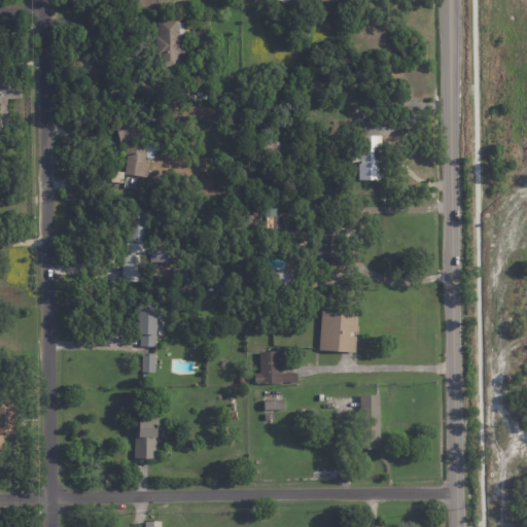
[(184,23),(185,54),(180,54),(180,69),(175,69),(175,81),(166,81),(166,70),(163,70),(162,53),(157,53),(156,36),(159,36),(157,19),(178,18),(178,13),(185,13),(186,19),(179,19),(179,22),(184,22),(184,23)]
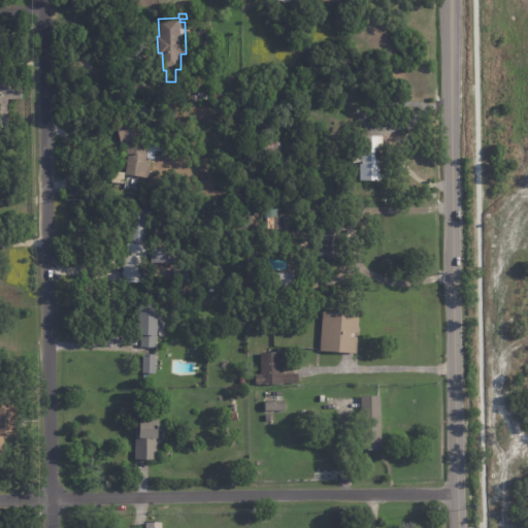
[(0,79),(17,79),(17,88),(19,88),(19,93),(23,93),(23,98),(7,99),(7,119),(0,119),(0,79)]
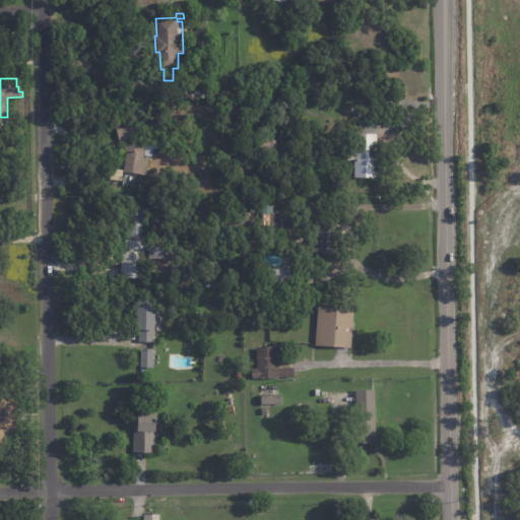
[(138,110),(138,101),(151,101),(151,111),(138,110)]
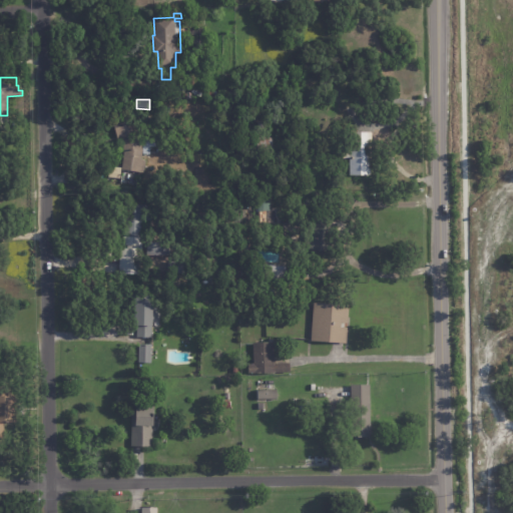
[(142,154),(141,160),(145,160),(144,172),(121,169),(124,150),(121,137),(117,137),(113,119),(134,113),(142,149),(142,154)]
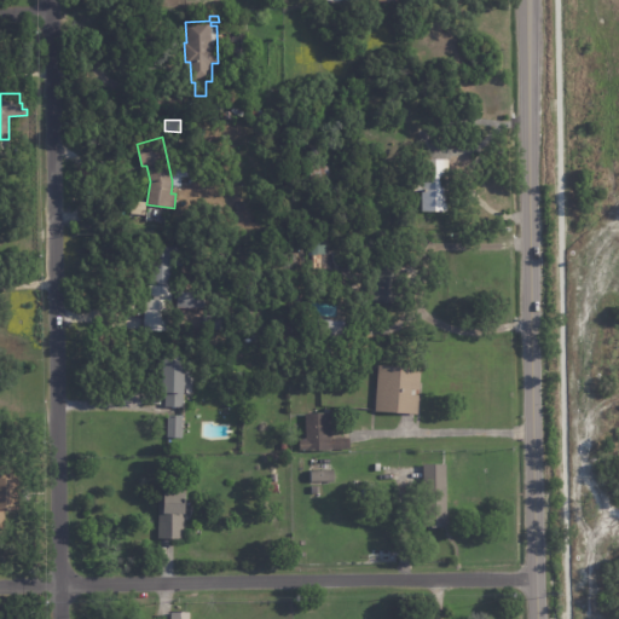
[(450,160),(450,208),(423,208),(423,189),(416,189),(416,173),(424,173),(424,158),(450,158),(450,160)]
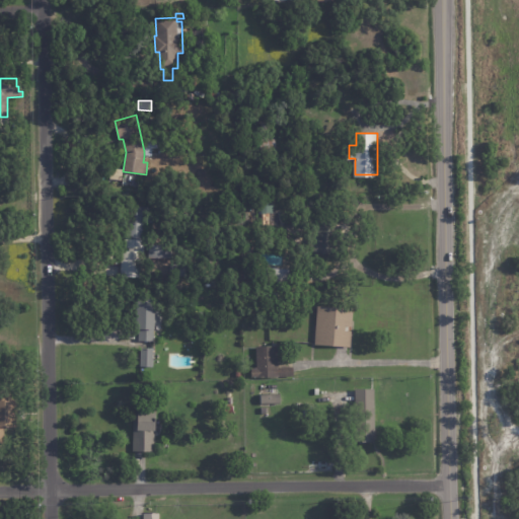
[(152,154),(151,156),(144,156),(145,138),(158,139),(158,148),(152,148),(152,154)]
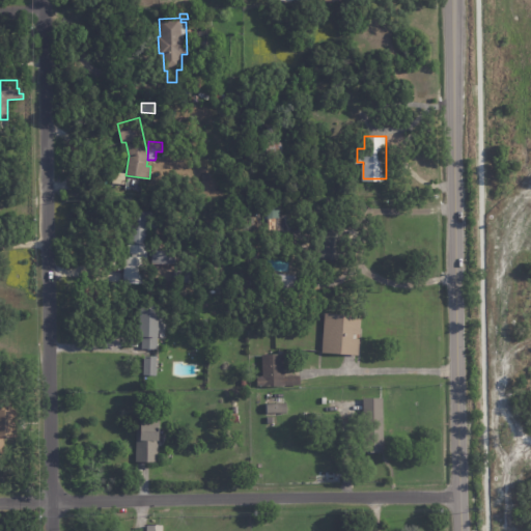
[(270,149),(283,147),(283,150),(281,150),(282,155),(271,156),(270,149)]
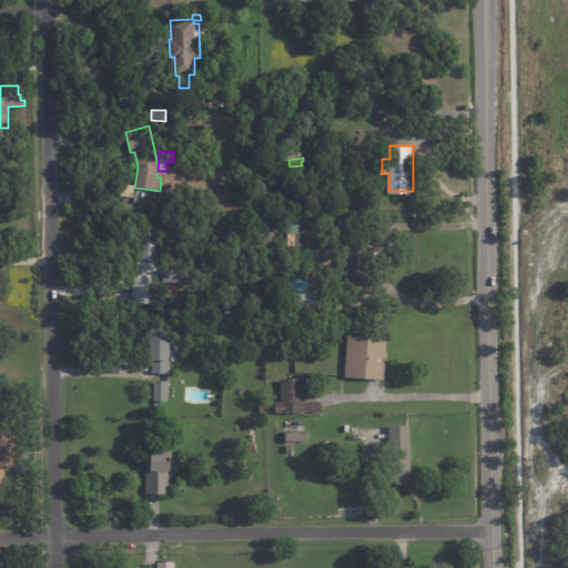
[(133,196),(120,196),(121,184),(134,185),(133,196)]
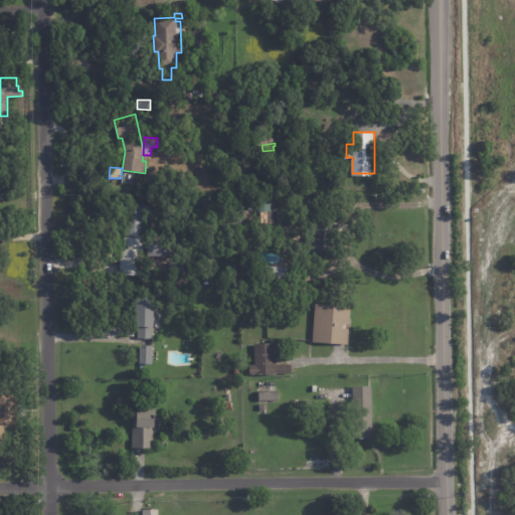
[(272,204),(272,219),(270,219),(270,224),(263,224),(263,219),(260,219),(260,203),(272,203),(272,204)]
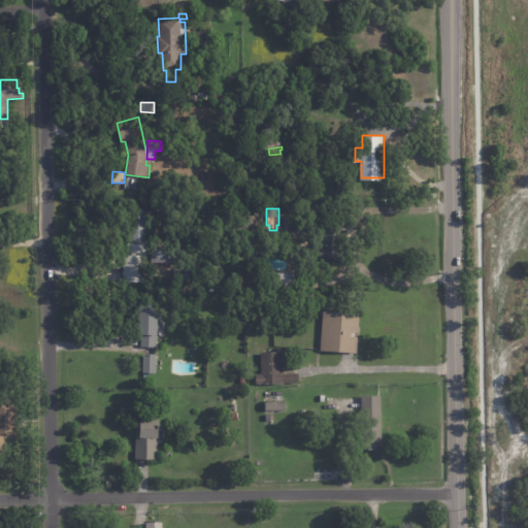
[(123,282),(124,255),(127,255),(127,242),(129,242),(129,220),(153,220),(153,225),(156,225),(156,230),(149,229),(149,239),(153,239),(153,242),(152,242),(151,250),(180,251),(179,259),(177,259),(177,262),(174,262),(174,263),(151,262),(152,254),(147,254),(146,283),(123,282)]
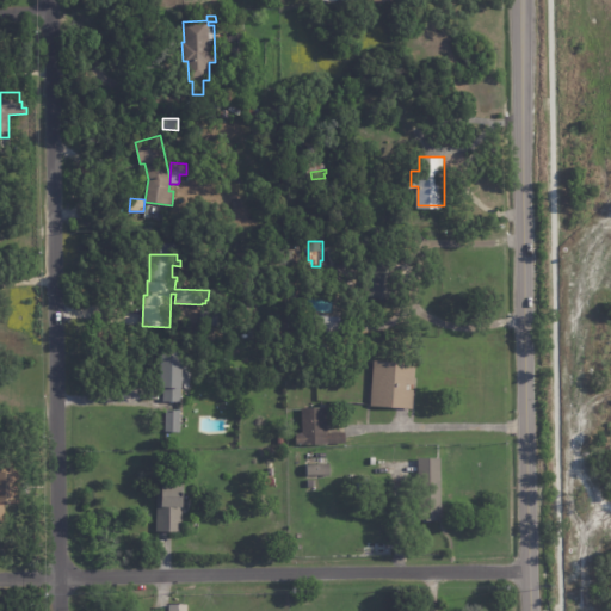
[(337,316),(341,316),(341,333),(313,331),(314,315),(337,316)]
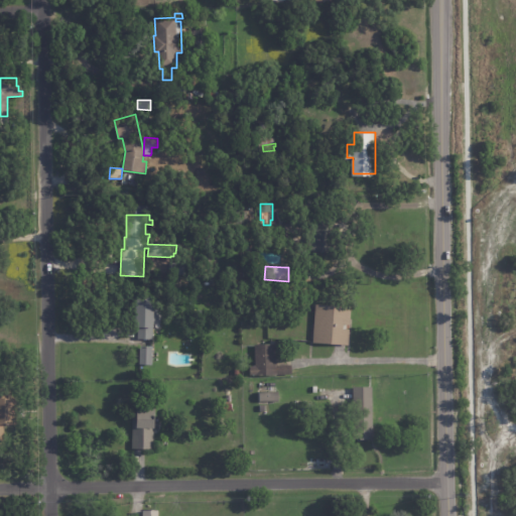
[(150,340),(137,339),(138,327),(135,327),(136,297),(159,298),(159,315),(160,315),(160,324),(159,324),(159,325),(161,325),(161,329),(154,329),(154,330),(153,330),(152,340),(150,340)]
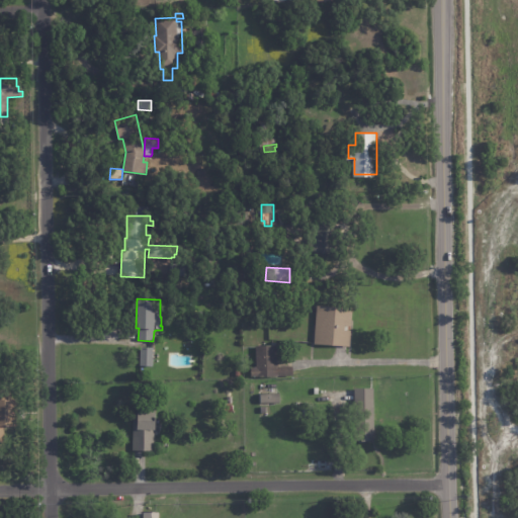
[(354,307),(351,345),(316,342),(319,305),(354,307)]
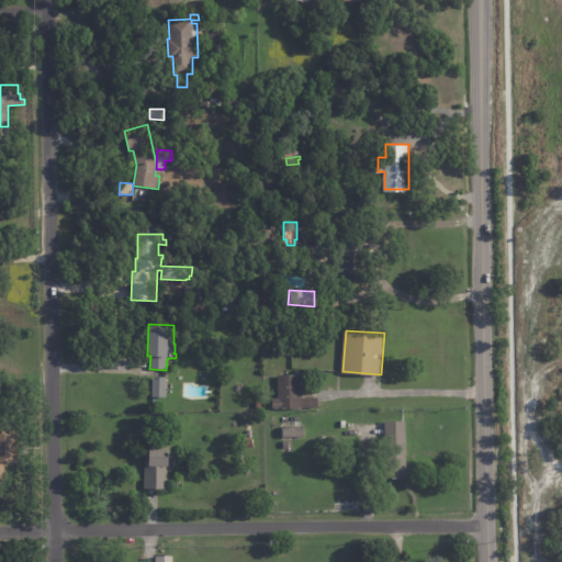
[(260,349),(247,349),(247,336),(260,336),(260,349)]
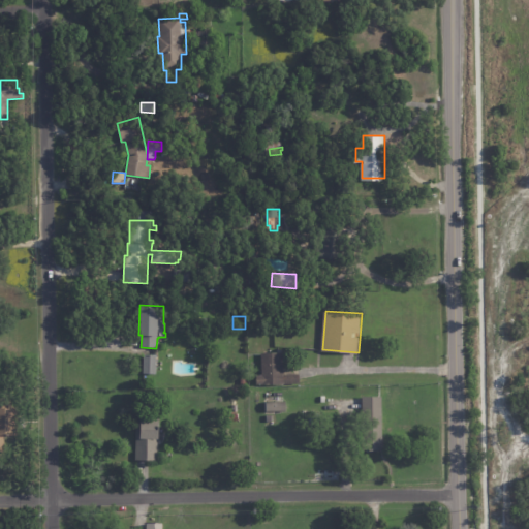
[(283,354),(283,375),(299,374),(299,383),(283,384),(283,385),(256,385),(255,375),(261,375),(260,353),(283,352),(283,354)]
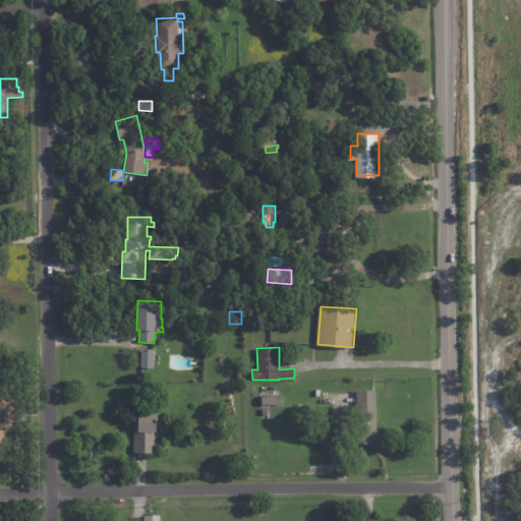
[(152,349),(154,349),(153,368),(140,368),(140,349),(152,349)]
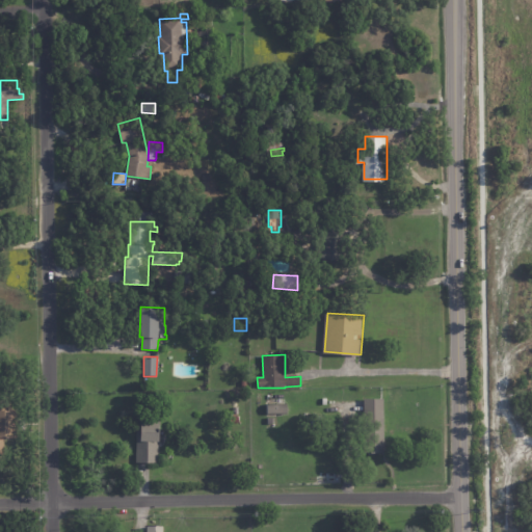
[(384,451),(366,451),(365,397),(384,397),(384,451)]
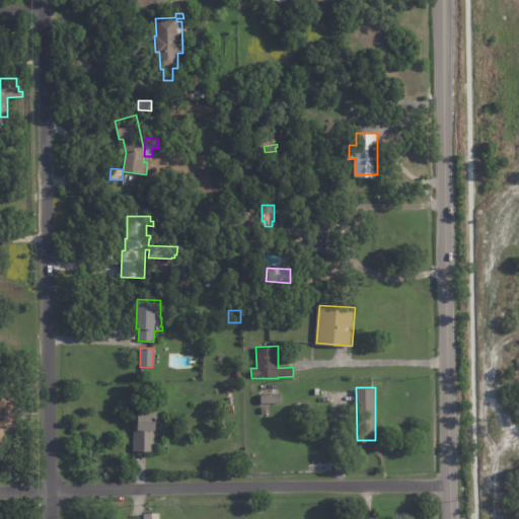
[(0,444),(0,392),(10,392),(10,399),(19,399),(19,427),(9,427),(9,428),(5,428),(5,427),(3,427),(4,444),(0,444)]
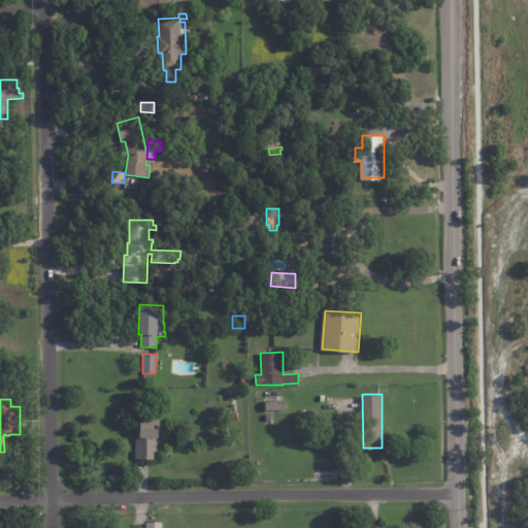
[(264,400),(284,400),(285,409),(279,409),(279,410),(276,410),(276,409),(265,409),(264,400)]
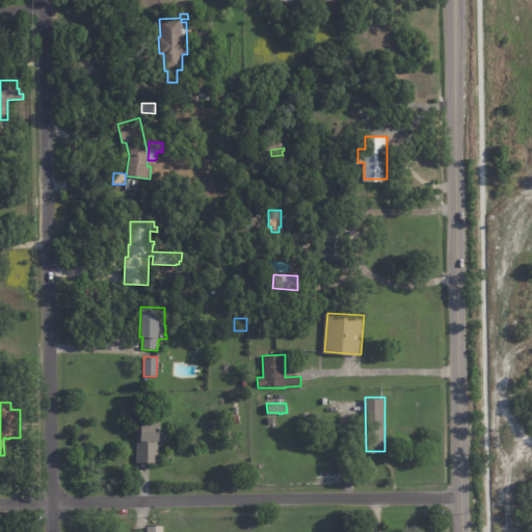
[(160,429),(160,442),(158,442),(158,463),(136,462),(137,422),(142,423),(142,416),(159,417),(159,424),(158,424),(158,428),(160,429)]
